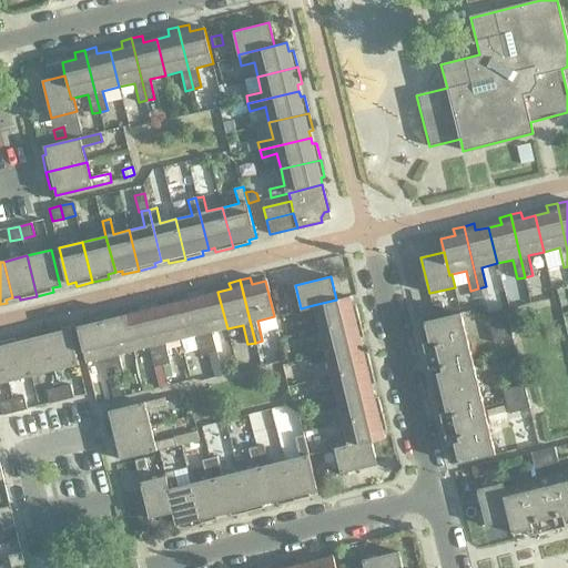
[(205,295),(203,288),(193,292),(209,354),(216,352),(211,333),(227,328),(217,292),(205,295)]
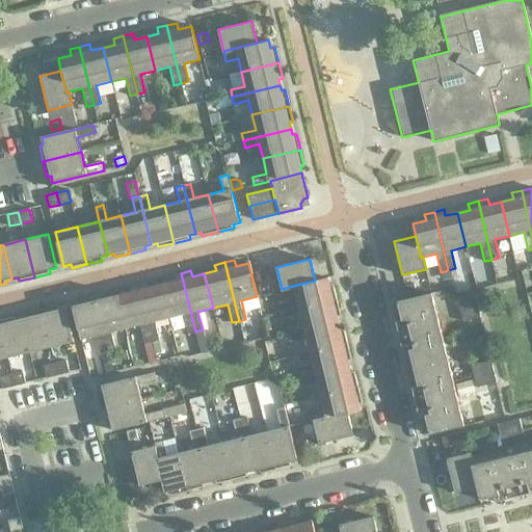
[(256,272),(258,282),(267,280),(265,270),(256,272)]
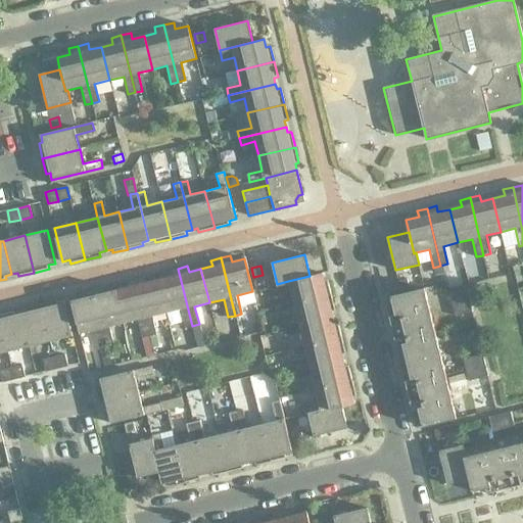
[(192,326),(178,269),(168,271),(170,277),(157,280),(165,313),(181,310),(185,327),(192,326)]
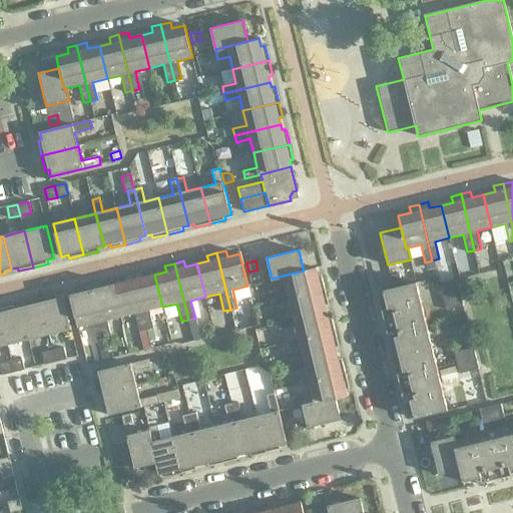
[(316,268),(304,271),(283,276),(286,286),(289,299),(325,290),(322,275),(318,276),(316,268)]
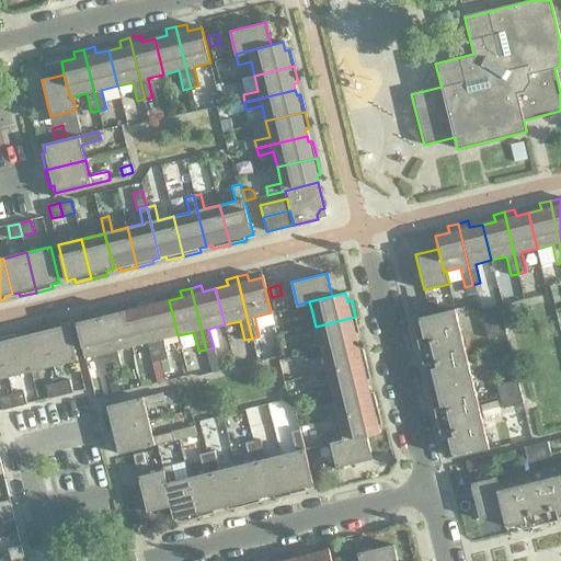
[(157,302),(155,297),(145,299),(160,361),(167,358),(162,340),(178,335),(169,300),(157,302)]
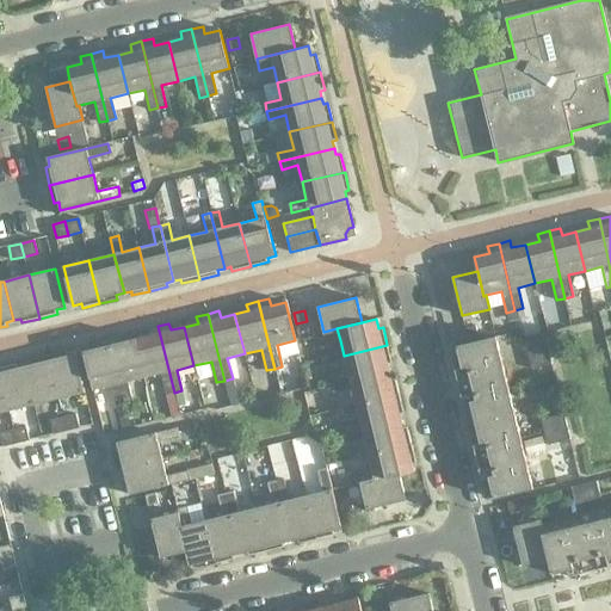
[(174,393),(158,326),(147,328),(148,335),(134,339),(143,378),(161,374),(166,395),(174,393)]
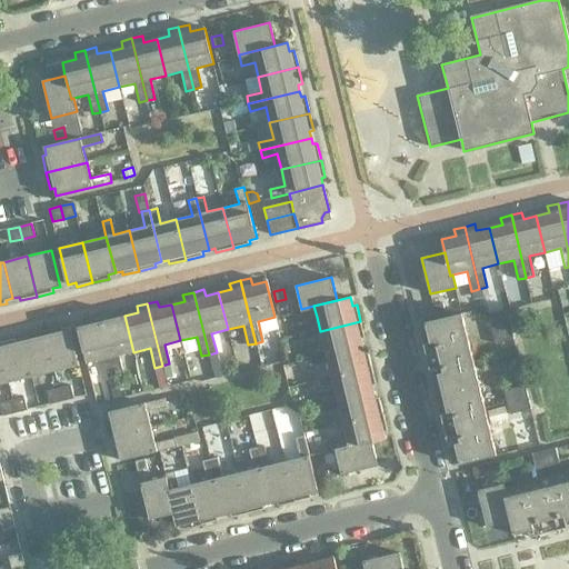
[(432,306),(435,316),(445,313),(442,303),(432,306)]
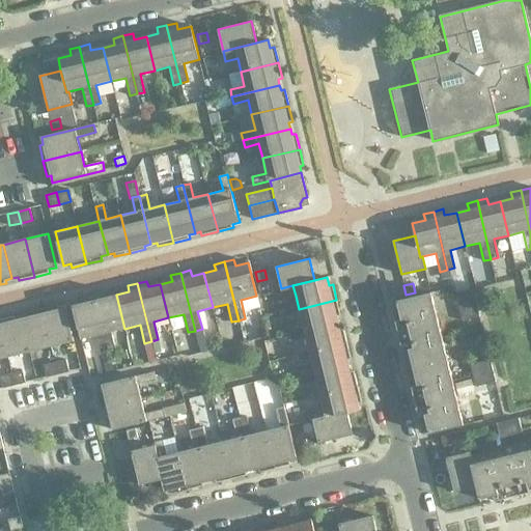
[(292,285),(281,288),(283,299),(296,296),(292,285)]
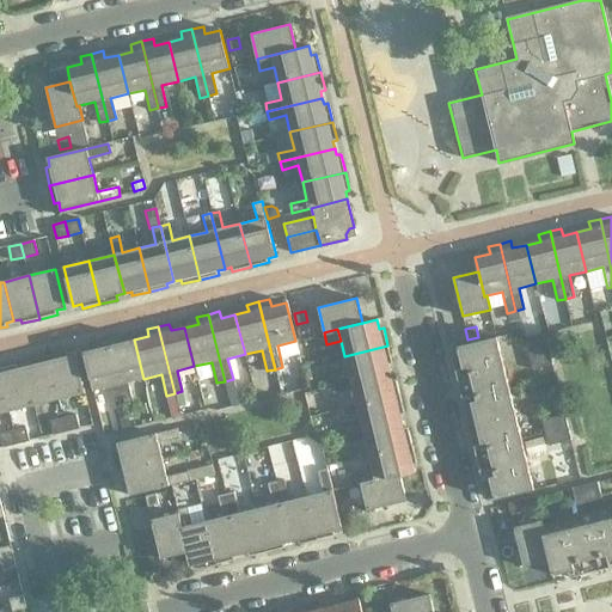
[(121,343),(118,336),(108,338),(124,405),(133,404),(127,383),(144,379),(134,340),(121,343)]
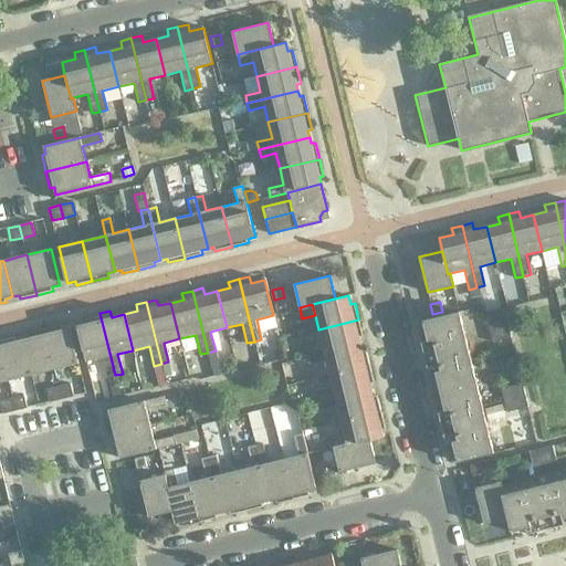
[(426,363),(428,370),(435,369),(438,381),(431,383),(441,423),(439,425),(442,440),(444,439),(448,450),(454,448),(458,462),(494,453),(459,312),(422,321),(426,335),(419,336),(422,347),(420,347),(423,364),(426,363)]
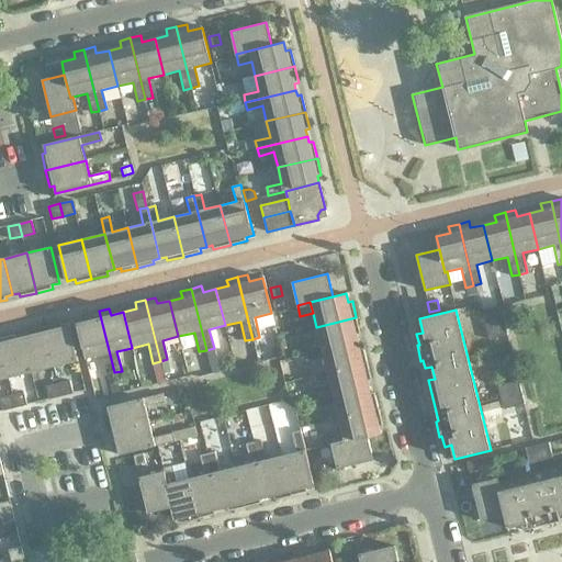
[(114,372),(99,311),(88,314),(90,319),(77,323),(86,359),(102,355),(107,374),(114,372)]
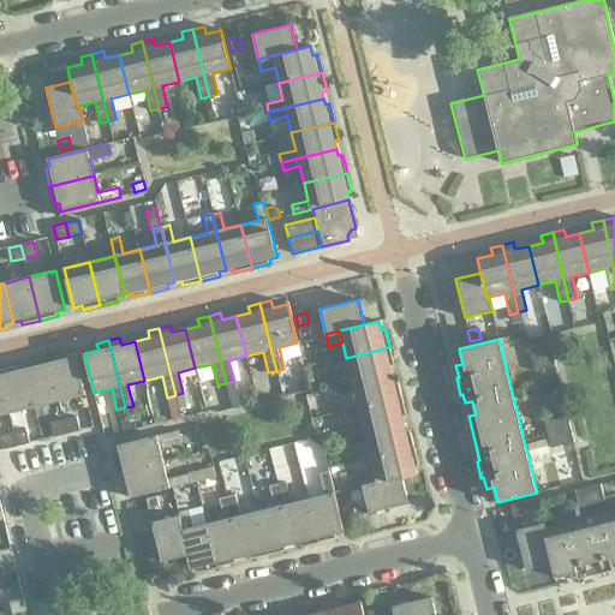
[(555,366),(549,341),(530,346),(536,371),(555,366)]
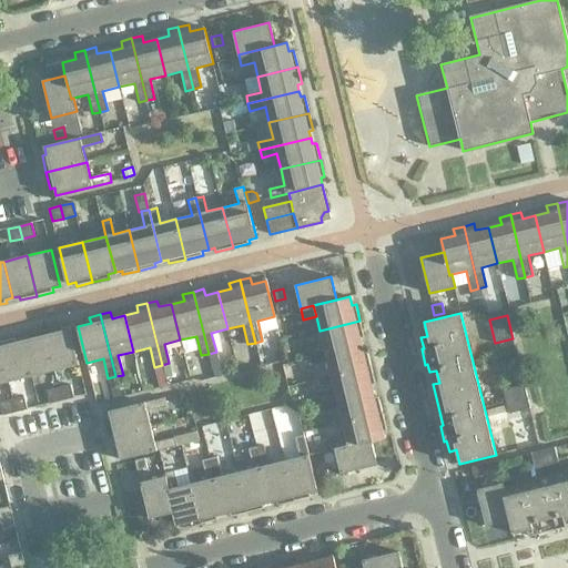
[(364,337),(359,321),(320,331),(323,346),(308,350),(310,357),(362,345),(359,338),(364,337)]
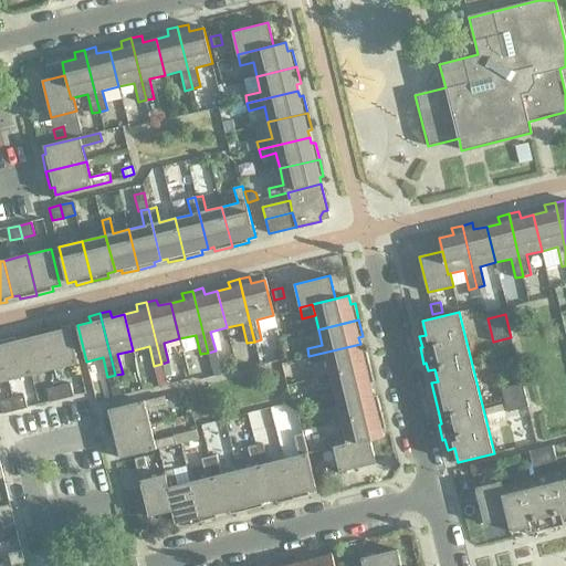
[(60,325),(43,329),(54,370),(79,364),(70,327),(61,329),(60,325)]
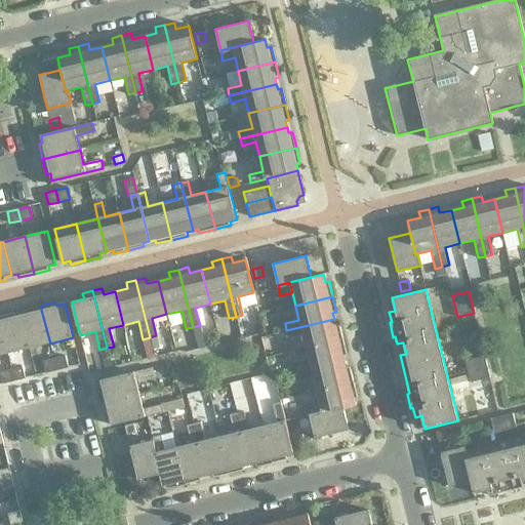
[(50,344),(40,306),(26,310),(26,313),(19,315),(29,349),(50,344)]
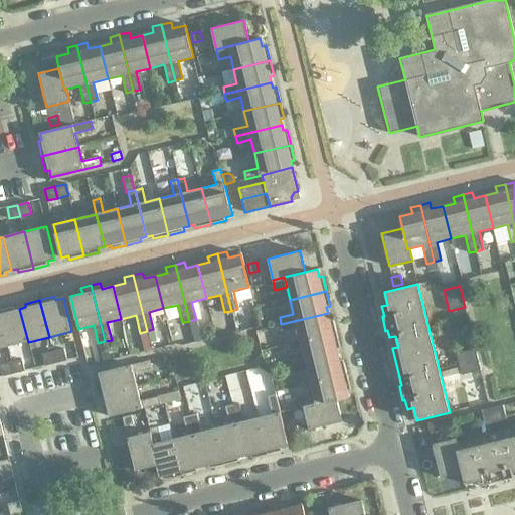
[(13,307),(0,310),(0,320),(7,347),(28,342),(19,309),(13,310),(13,307)]
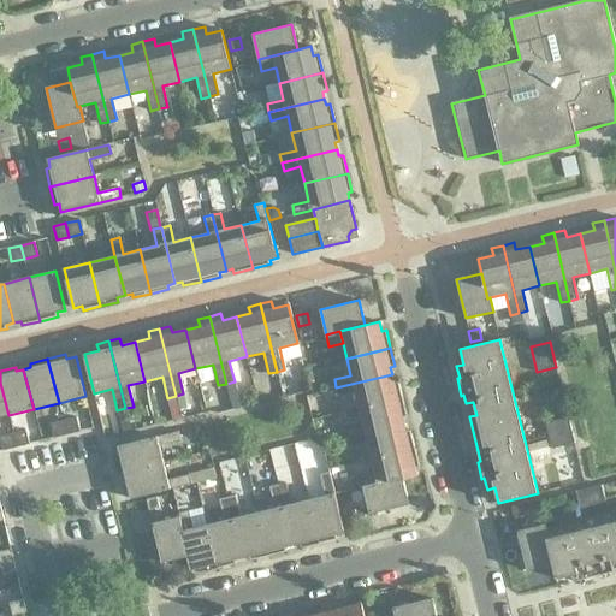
[(394,380),(392,374),(336,388),(338,396),(355,392),(359,409),(403,398),(398,380),(394,380)]
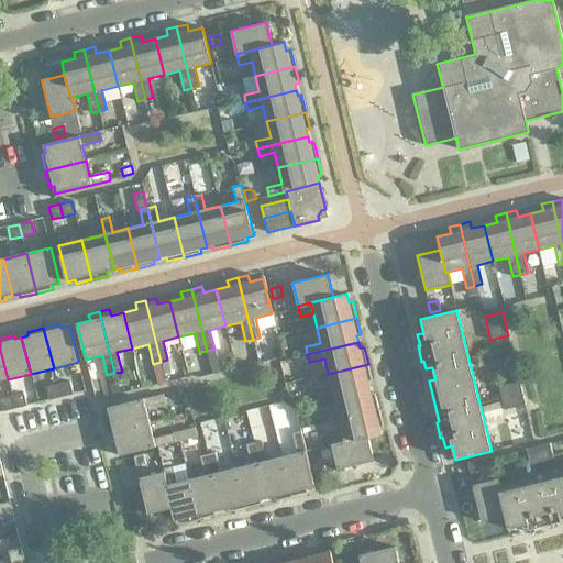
[(156,376),(163,375),(161,362),(153,364),(156,376)]
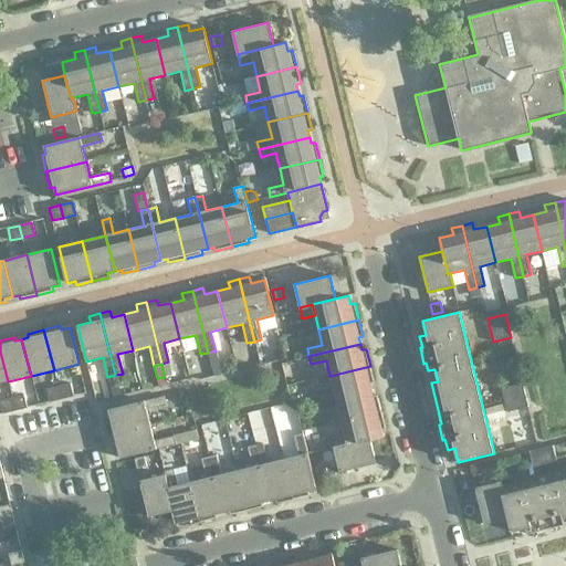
[(374,383),(370,366),(329,376),(334,391),(318,396),(321,402),(371,390),(370,384),(374,383)]
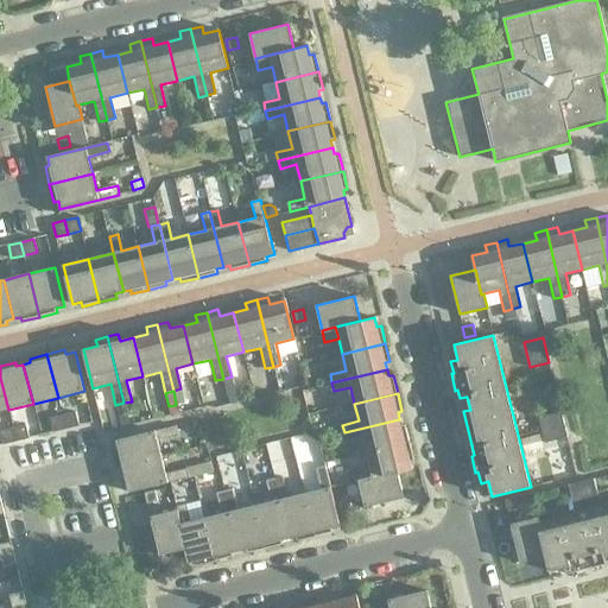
[(75,412),(63,416),(65,429),(78,426),(75,412)]
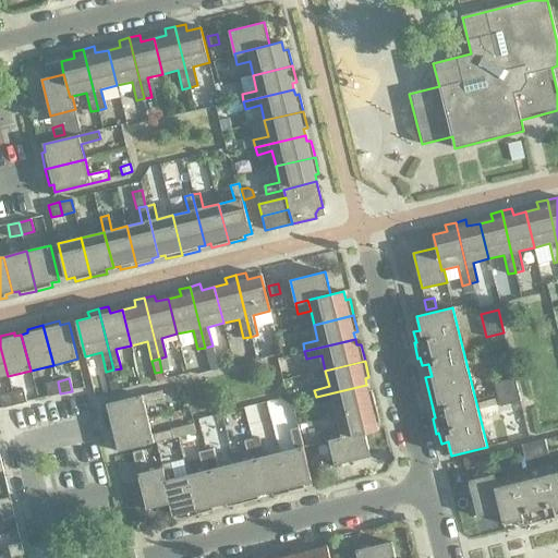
[(521,401),(516,378),(496,384),(501,407),(521,401)]
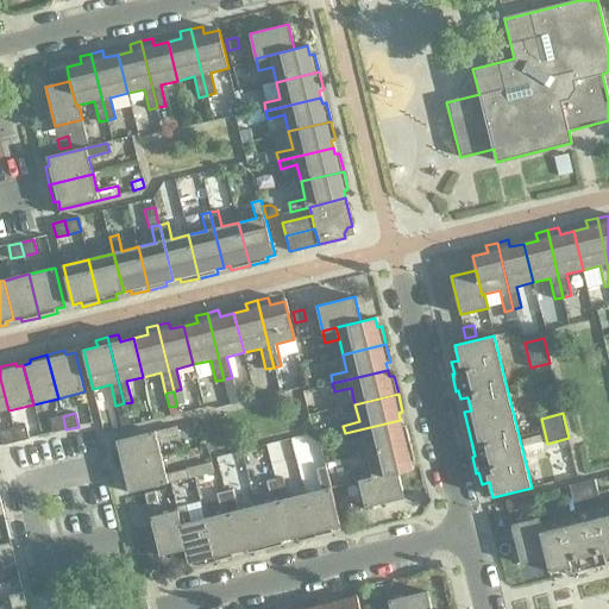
[(66,429),(63,416),(50,420),(54,433),(66,429)]
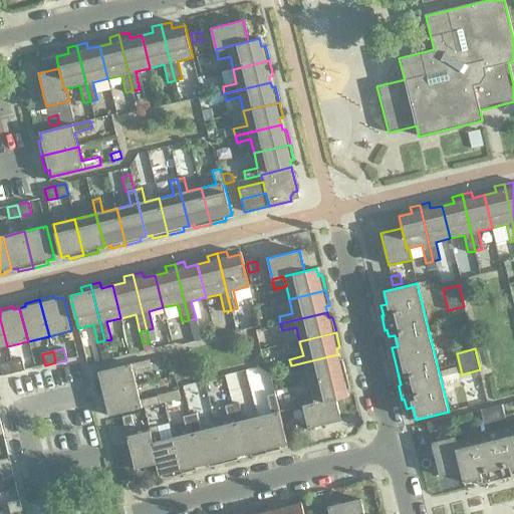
[(339,360),(337,354),(291,365),(292,372),(306,369),(310,383),(346,374),(342,359),(339,360)]
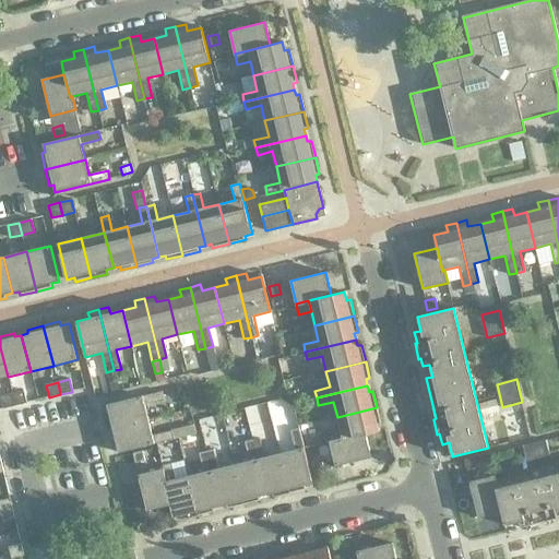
[(23,391),(11,393),(14,406),(26,403),(23,391)]
